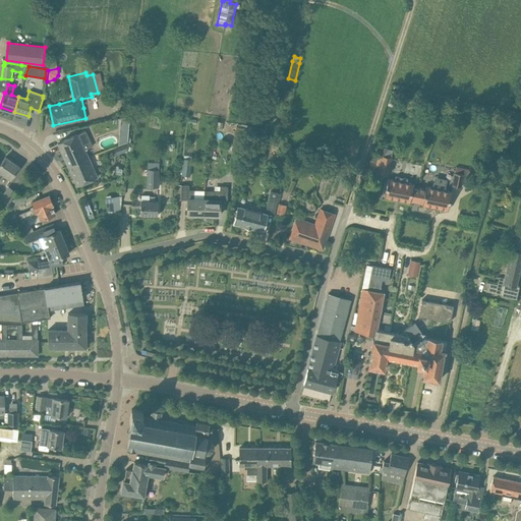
[(121,119),(120,127),(128,127),(129,117),(128,118),(121,119)]
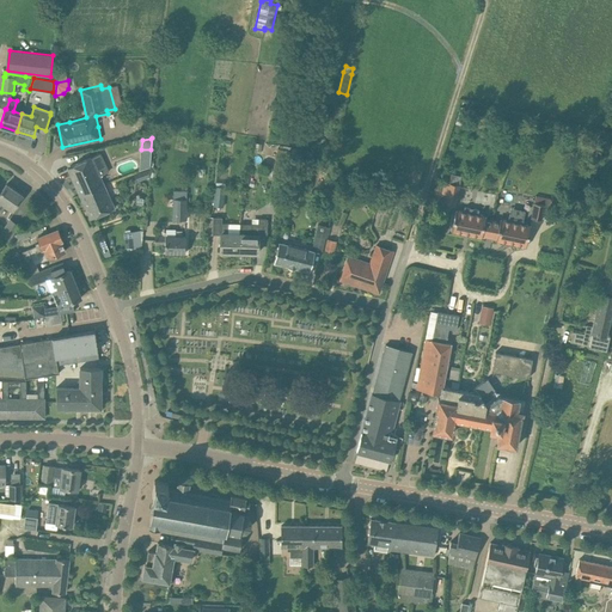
[(277,150),(273,177),(286,179),(292,147),(281,146),(280,150),(277,150)]
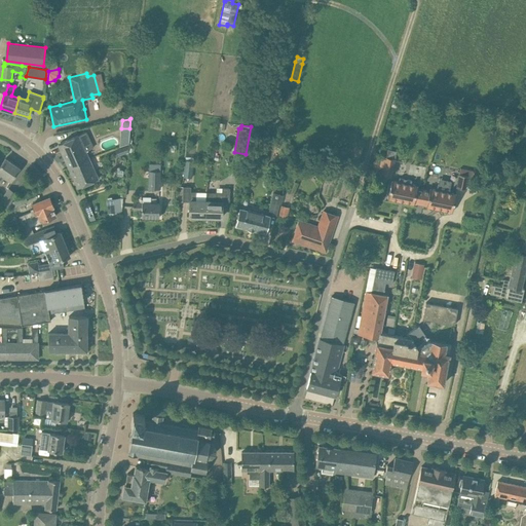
[(99,179),(85,151),(94,147),(86,132),(58,145),(78,188),(99,179)]
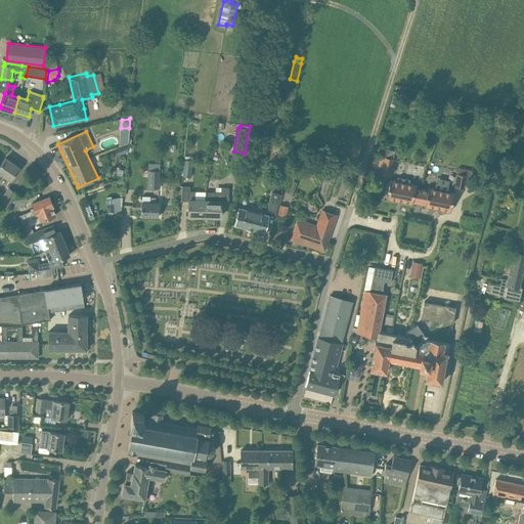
[(128,145),(124,146),(116,149),(118,156),(128,151),(128,145)]
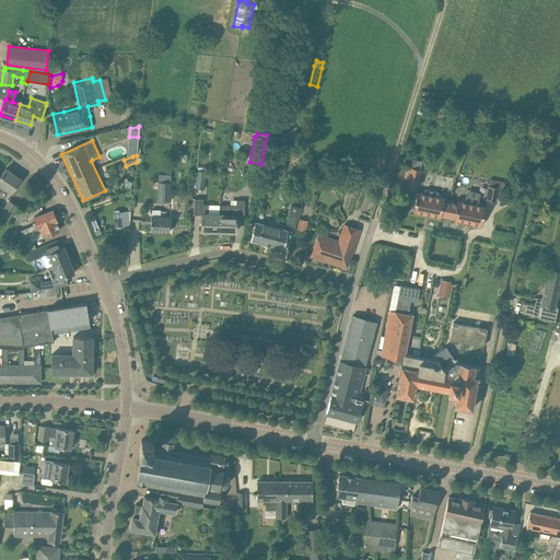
[(196,188),(205,189),(207,172),(206,171),(207,167),(198,166),(196,188)]
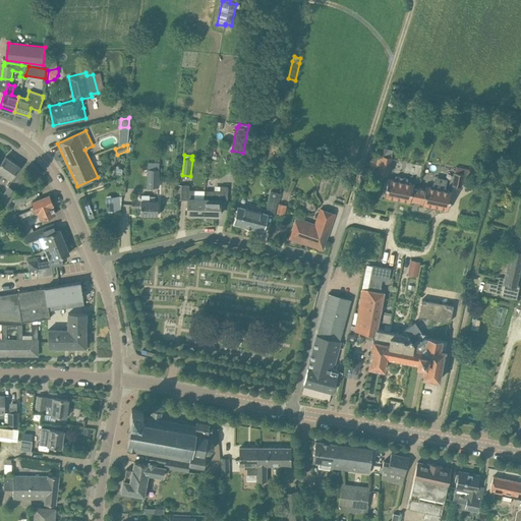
[(391,158),(382,156),(382,157),(379,157),(378,165),(381,165),(379,173),(388,175),(391,158)]
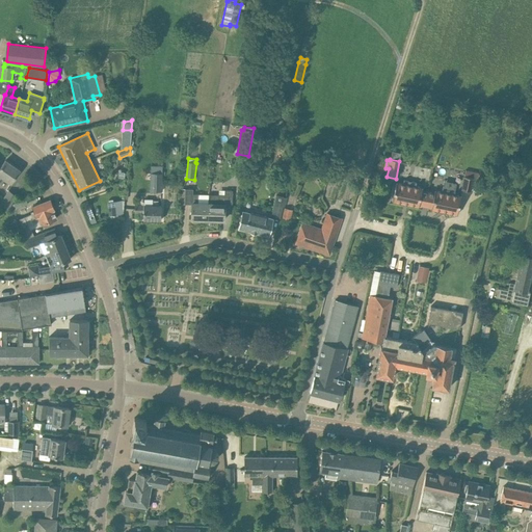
[(10,183),(14,179),(20,170),(5,160),(0,167),(0,183),(4,178),(10,183)]
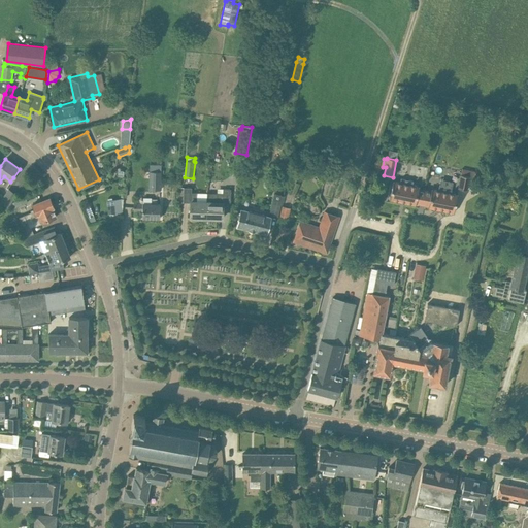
[(161,165),(150,165),(149,190),(161,190),(161,165)]
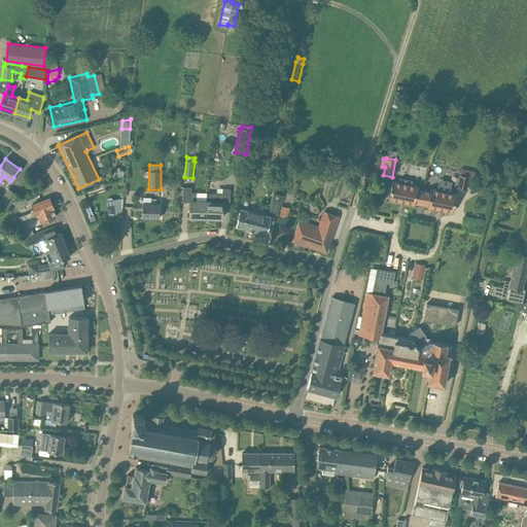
[(466,189),(466,188),(468,176),(469,176),(475,177),(476,171),(461,168),(460,174),(457,187),(466,189)]
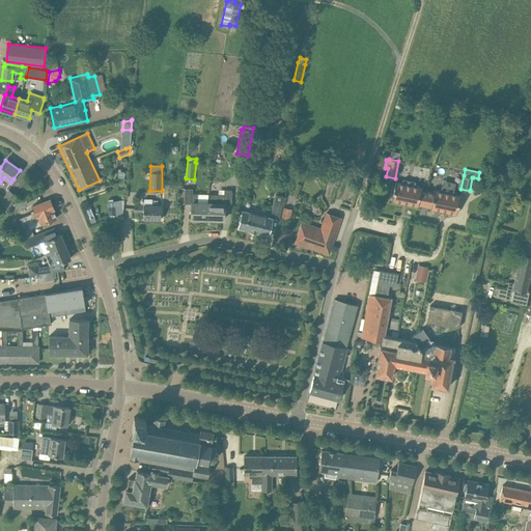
[(395,182),(391,200),(392,200),(402,202),(402,203),(403,202),(407,203),(408,203),(417,205),(418,206),(418,204),(421,205),(422,204),(421,204),(422,199),(425,200),(427,191),(421,190),(422,188),(421,187),(421,188),(415,186),(416,183),(403,179),(402,184),(396,183),(396,182),(395,182)]
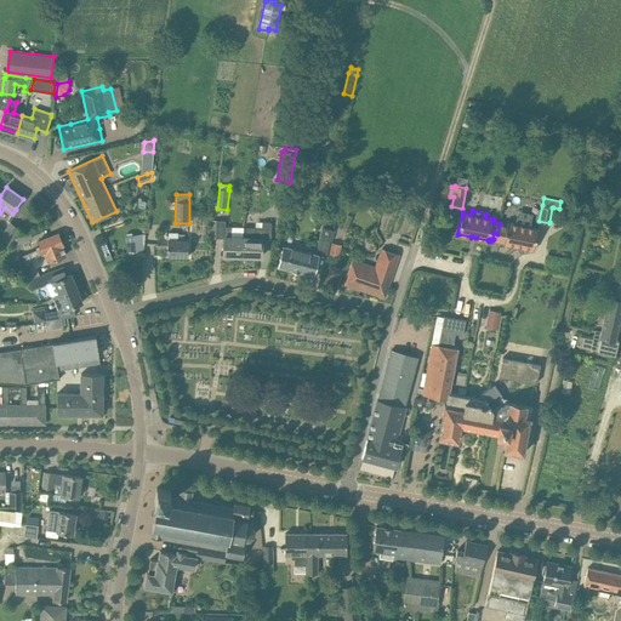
[(500,223),(497,234),(501,234),(500,240),(500,241),(503,241),(503,244),(516,246),(517,246),(520,246),(520,248),(522,248),(533,250),(534,250),(539,228),(537,228),(530,227),(531,222),(517,220),(516,224),(508,222),(507,222),(507,224),(500,223)]
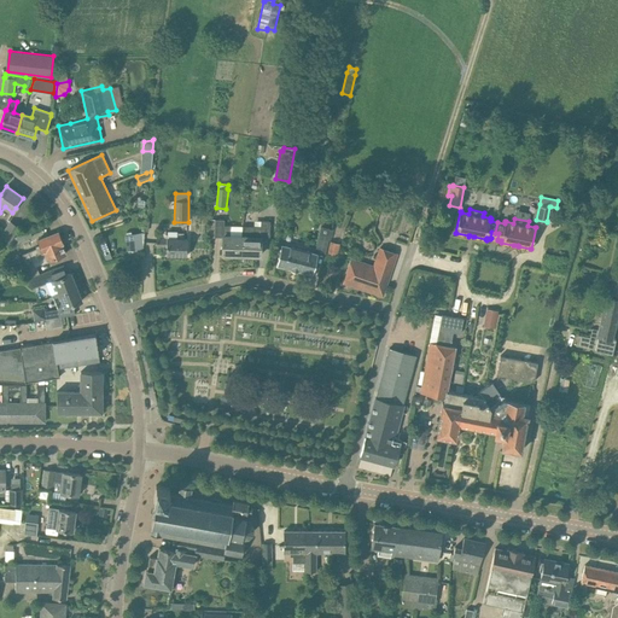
[(231,254),(242,254),(242,237),(229,235),(229,226),(223,226),(223,220),(215,220),(214,235),(223,237),(222,255),(231,255),(231,254)]
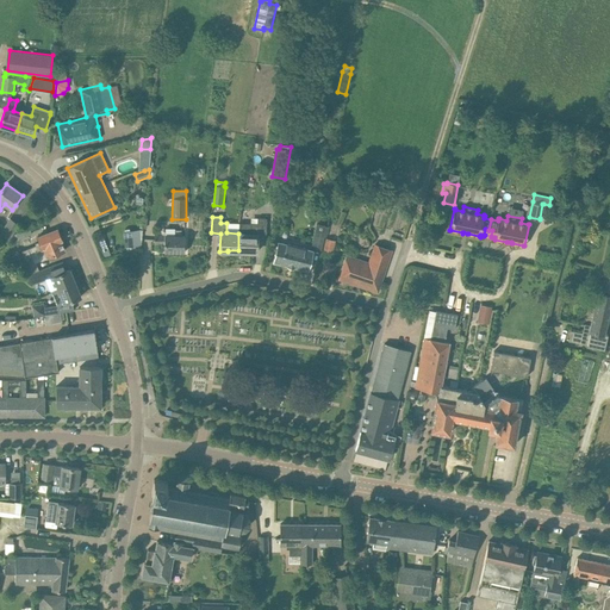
[(11,218),(1,234),(8,238),(19,224),(11,218)]
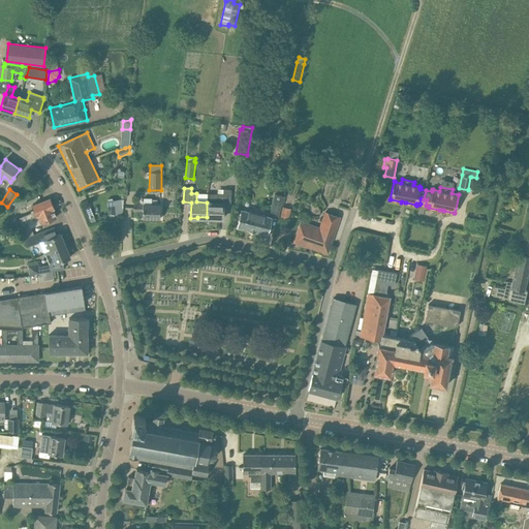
[(208,193),(207,203),(207,217),(216,217),(216,218),(223,218),(223,204),(230,204),(231,189),(223,189),(223,194),(208,193)]
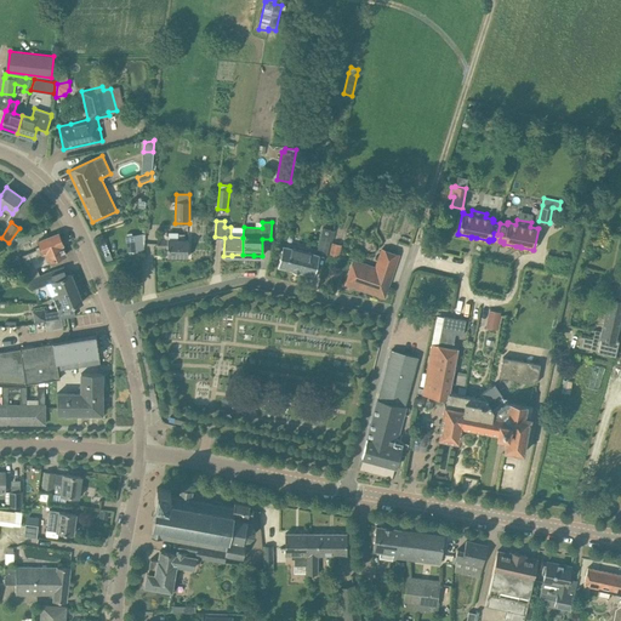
[(326,252),(332,229),(322,227),(317,250),(326,252)]
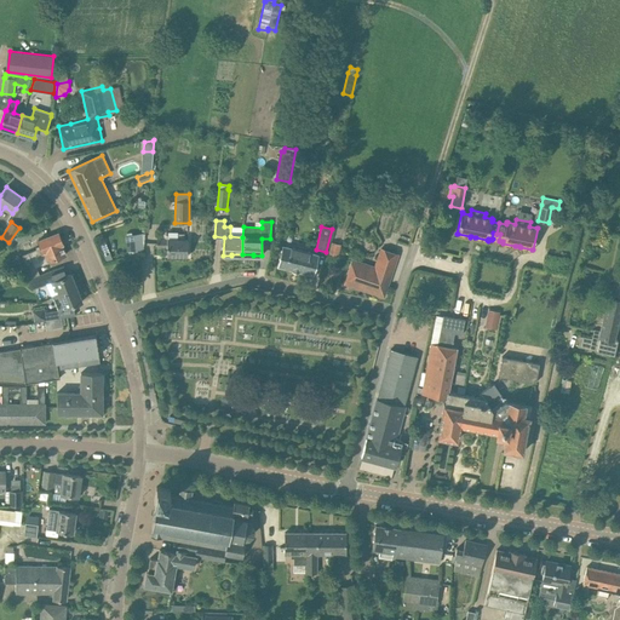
[(30,231),(16,237),(18,244),(33,237),(30,231)]
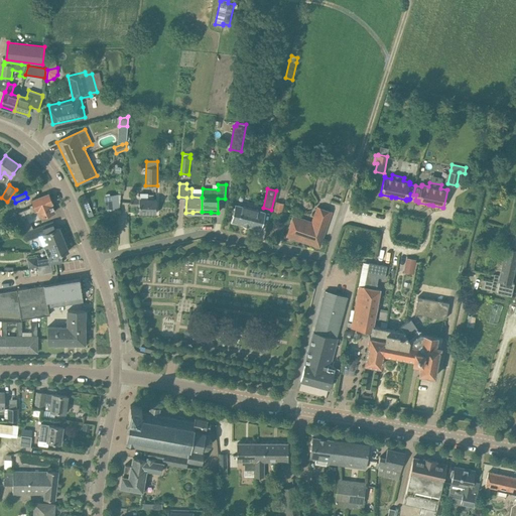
[(119,192),(104,194),(106,209),(120,207),(119,192)]
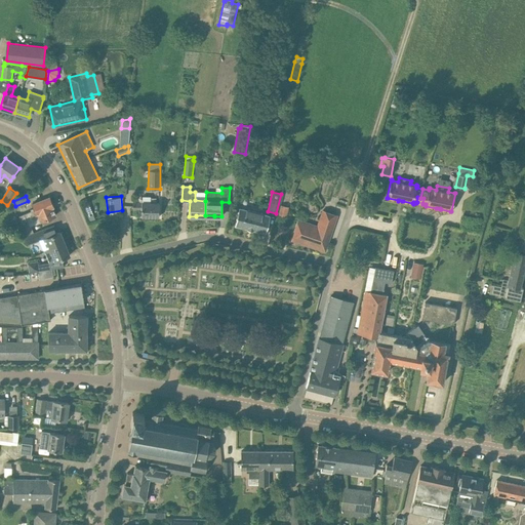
[(30,226),(46,219),(55,215),(52,207),(53,207),(49,197),(40,201),(33,204),(36,212),(34,213),(33,211),(19,216),(24,228),(29,225),(30,226)]
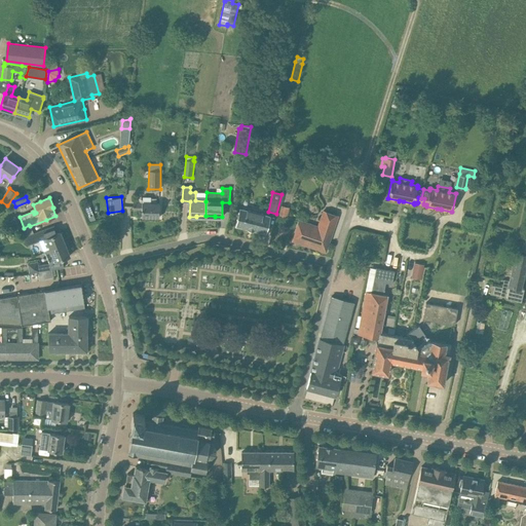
[(159,218),(159,208),(159,203),(134,202),(133,210),(142,210),(142,217),(159,218)]
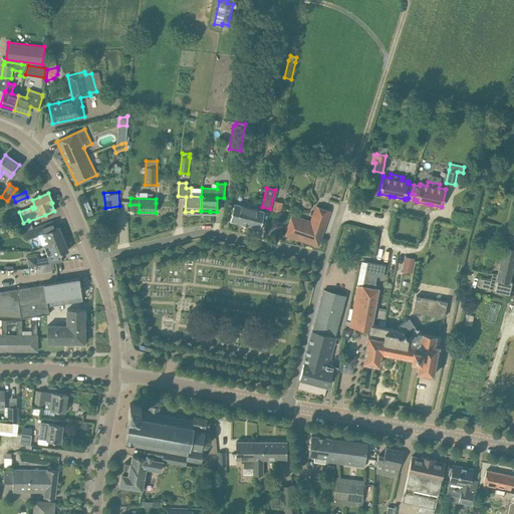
[(279,212),(281,203),(274,201),(272,211),(279,212)]
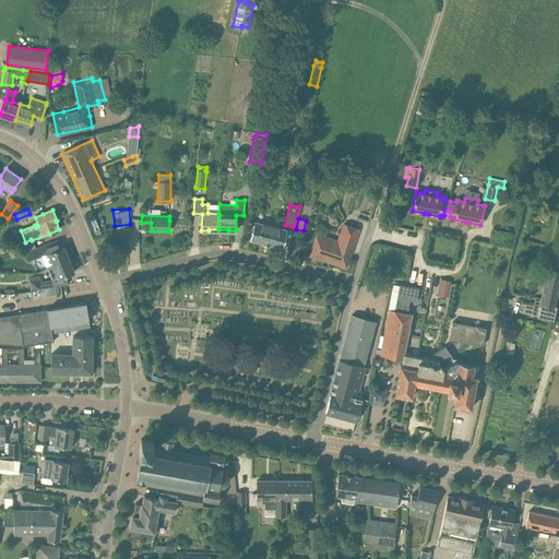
[(282,247),(284,237),(286,228),(254,221),(250,239),(282,247)]
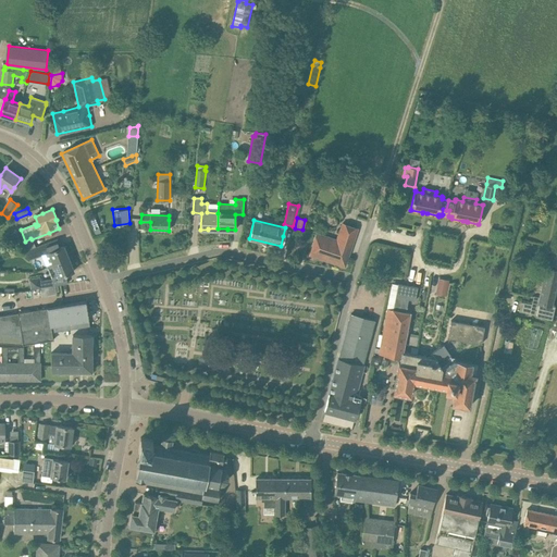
[(96,222),(90,224),(95,235),(100,233),(96,222)]
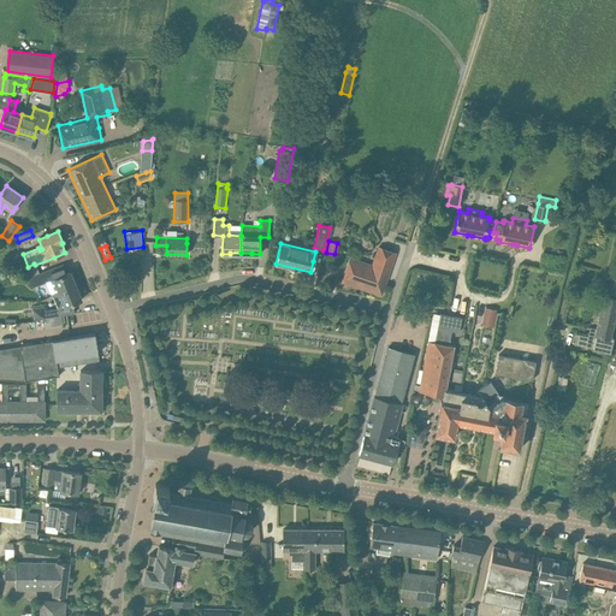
[(381,295),(396,253),(379,247),(373,266),(350,259),(343,282),(381,295)]
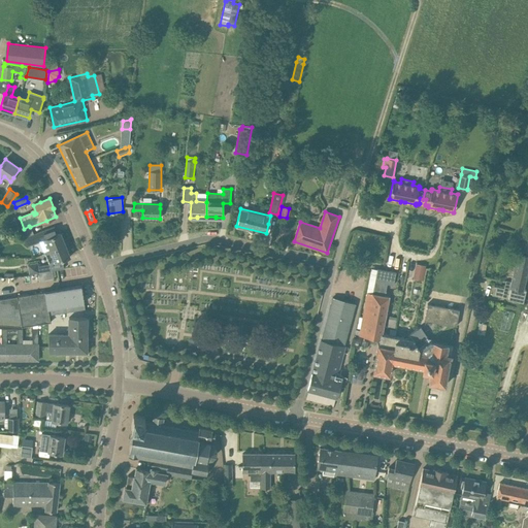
[(36,243),(37,240),(45,236),(43,230),(26,237),(29,246),(36,243)]
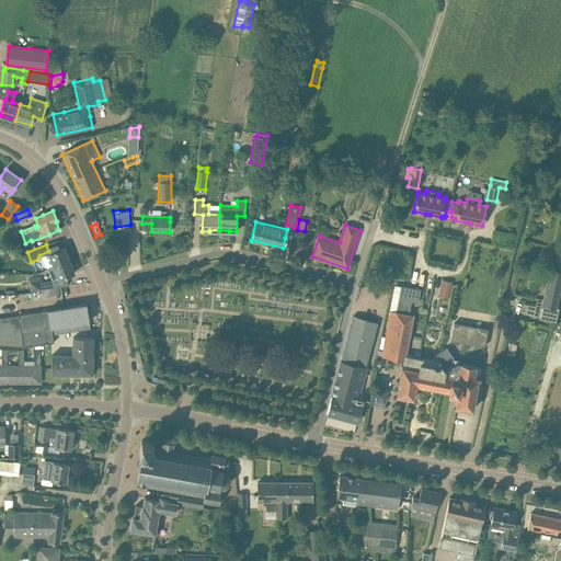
[(65,249),(64,248),(54,252),(43,256),(47,270),(69,261),(67,255),(69,254),(67,248),(65,249)]
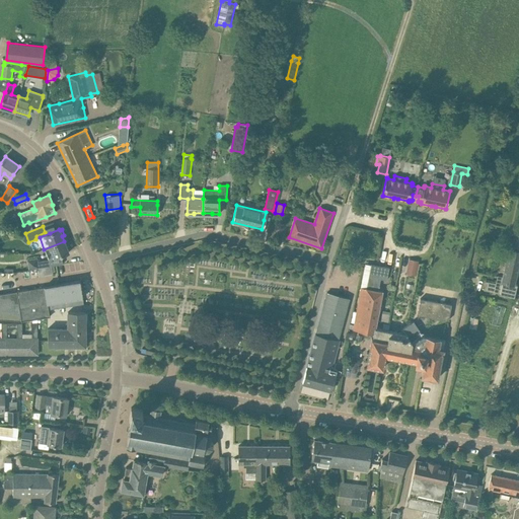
[(515,294),(517,285),(514,284),(518,263),(518,231),(514,249),(510,248),(503,278),(497,276),(496,284),(486,281),(484,290),(514,297),(515,294)]
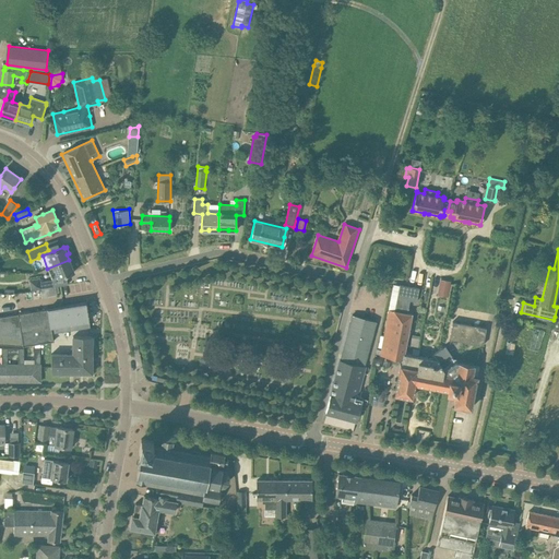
[(59,278),(63,276),(74,272),(69,260),(47,269),(50,275),(56,272),(59,278)]
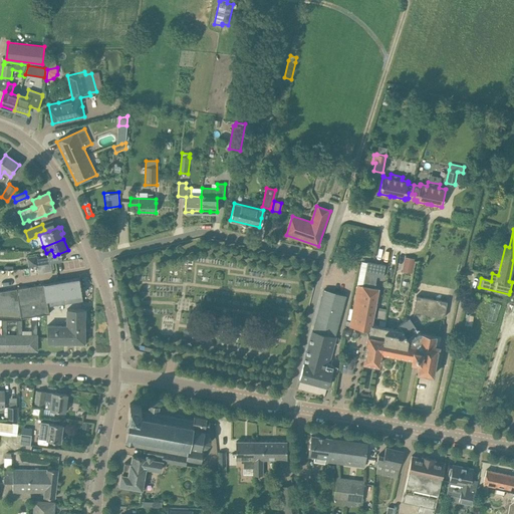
[(37,255),(27,257),(28,267),(38,265),(50,263),(49,257),(38,259),(37,255)]
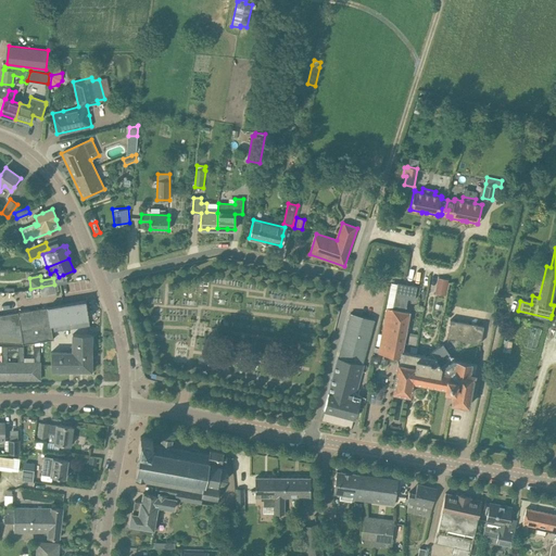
[(445,293),(446,278),(438,277),(436,292),(445,293)]
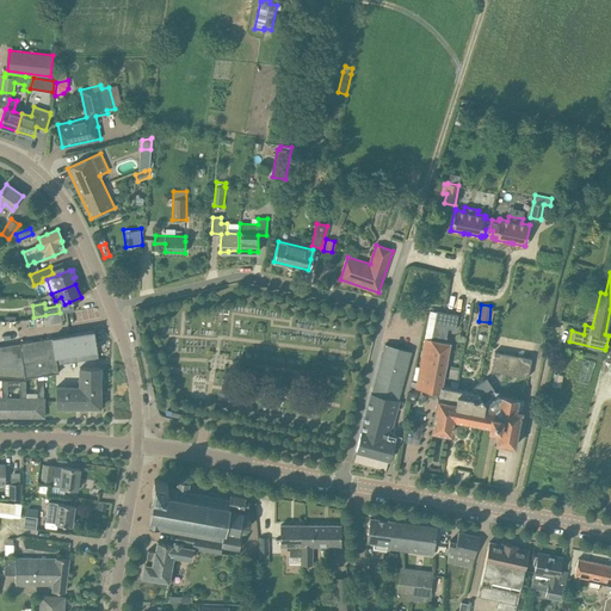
[(94,331),(0,345),(0,376),(25,378),(57,374),(59,372),(57,364),(56,357),(63,356),(69,355),(76,353),(84,352),(91,351),(97,350),(98,350),(94,331)]
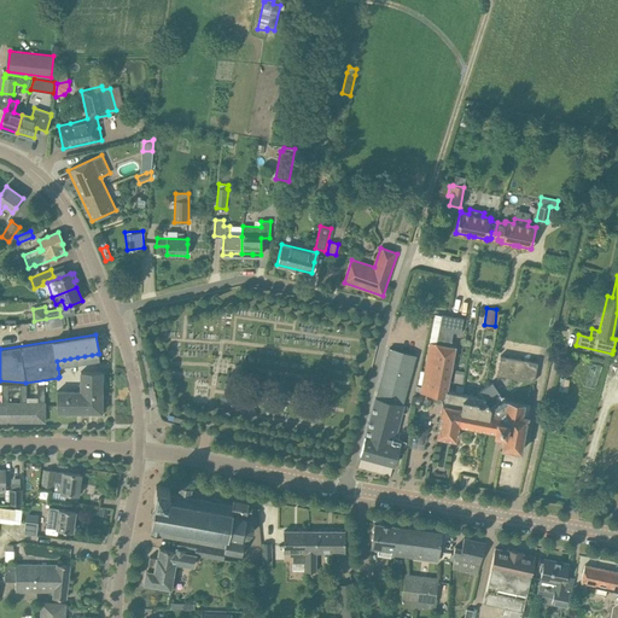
[(421,384),(420,392),(445,397),(447,390),(455,347),(450,345),(436,343),(430,342),(424,371),(421,384)]
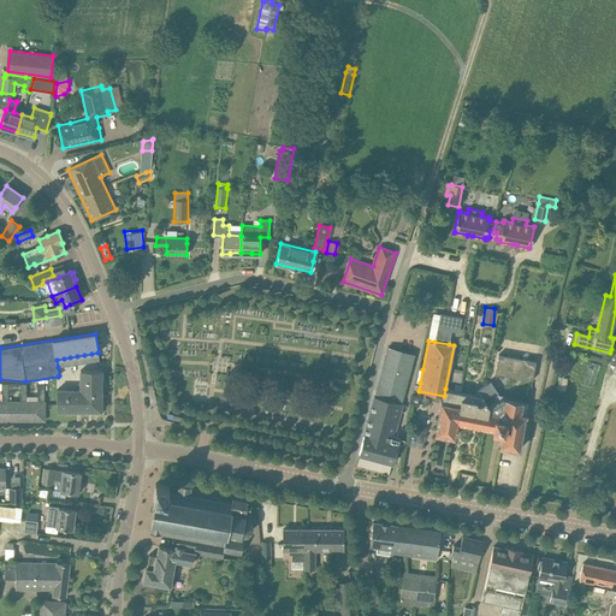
[(388,347),(374,396),(401,403),(414,354),(388,347)]
